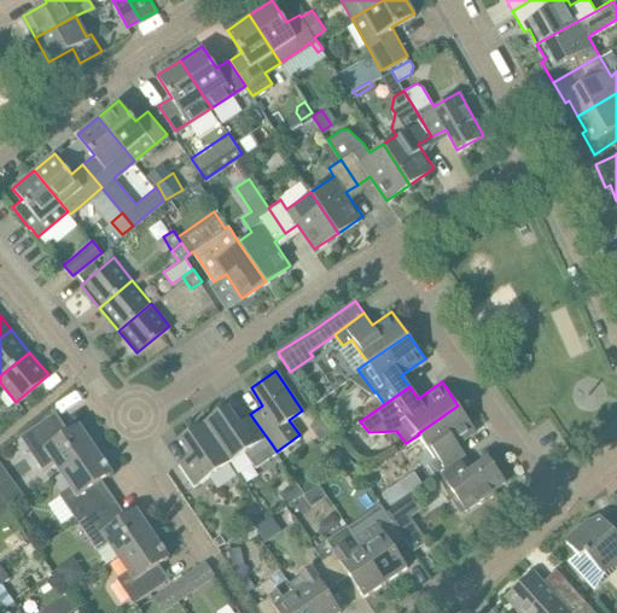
[(272,444),(250,414),(239,421),(227,404),(203,420),(230,460),(244,450),(255,466),(277,451),(272,444)]
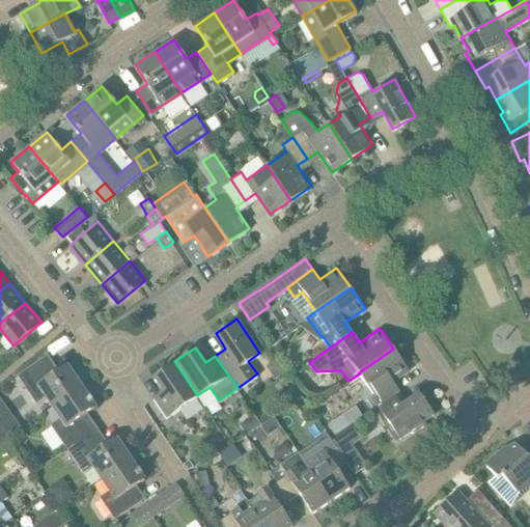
[(366,397),(373,409),(395,393),(388,383),(409,368),(393,349),(359,372),(360,373),(373,392),(366,397)]
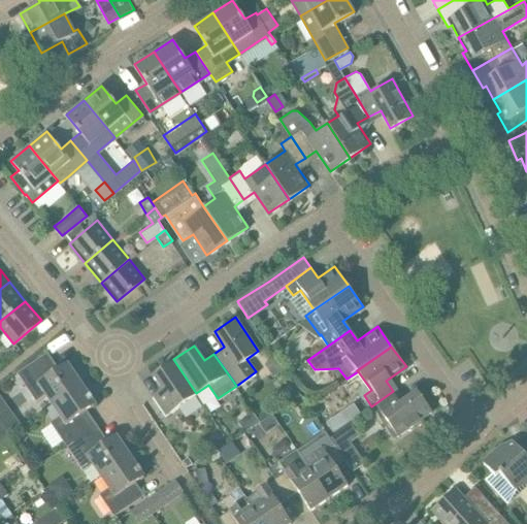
[(43,390),(52,401),(80,382),(67,361),(55,369),(43,353),(17,371),(33,396),(43,390)]
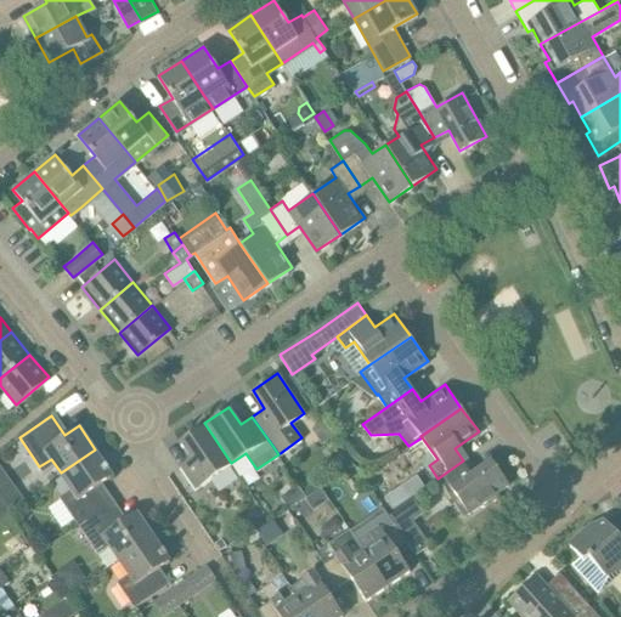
[(231,463),(204,423),(180,440),(192,457),(179,465),(195,488),(214,474),(231,463)]
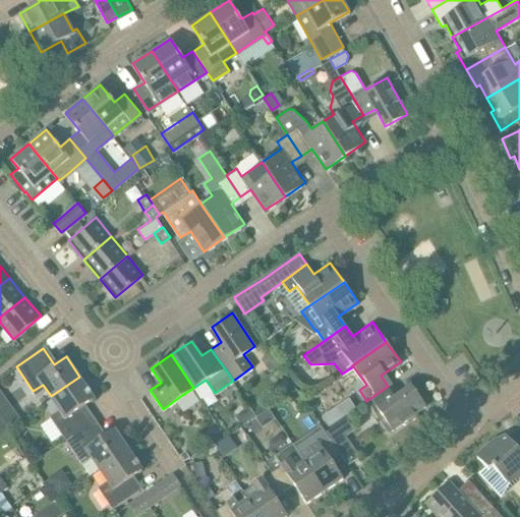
[(49,414),(65,439),(92,420),(81,405),(94,397),(90,392),(92,392),(89,388),(88,389),(79,377),(51,396),(59,408),(49,414)]
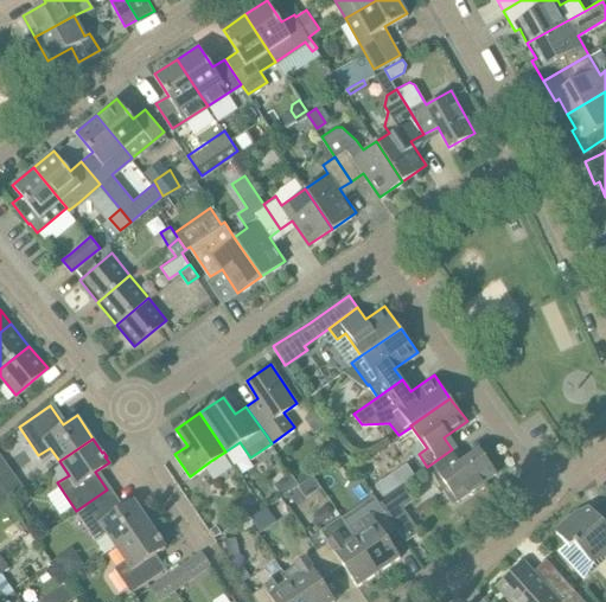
[(452,449),(427,467),(437,479),(440,476),(457,499),(496,471),(479,447),(460,461),(452,449)]
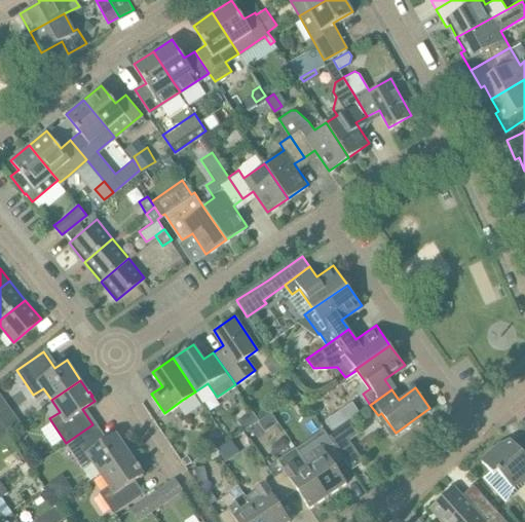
[(0,430),(19,413),(0,393),(0,430)]
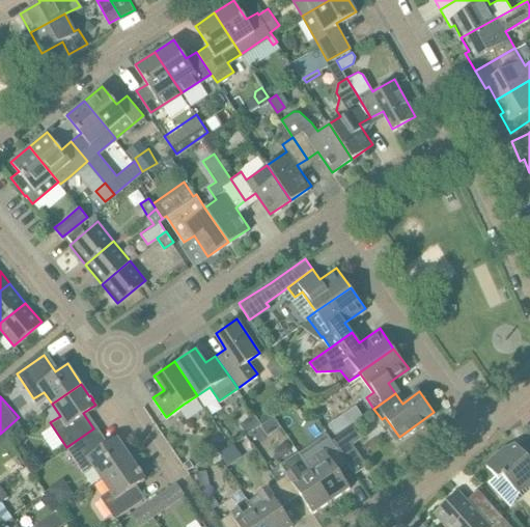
[(335,409),(327,397),(312,408),(322,419),(335,409)]
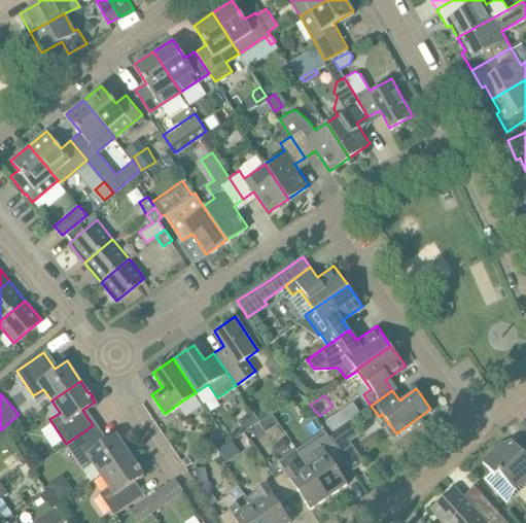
[(342,423),(335,414),(326,419),(332,429),(342,423)]
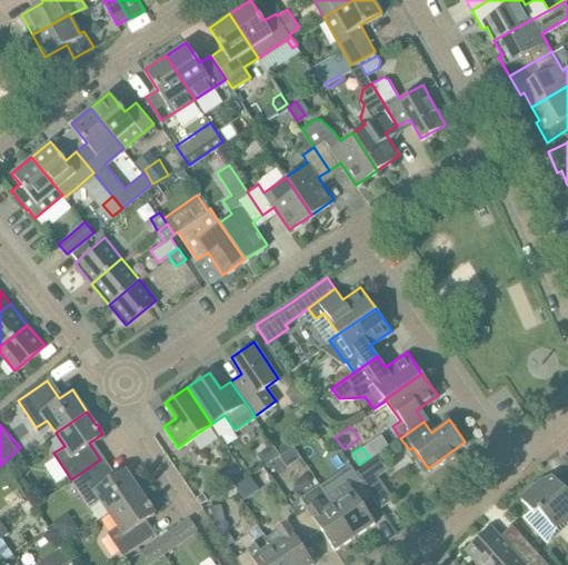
[(392,498),(376,473),(386,467),(377,455),(356,469),(380,506),(392,498)]
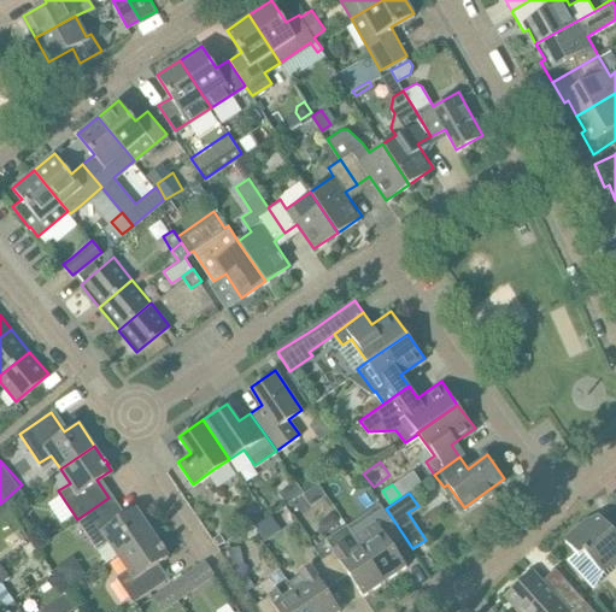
[(107,540),(117,553),(151,530),(135,506),(122,516),(109,498),(77,519),(95,547),(107,540)]
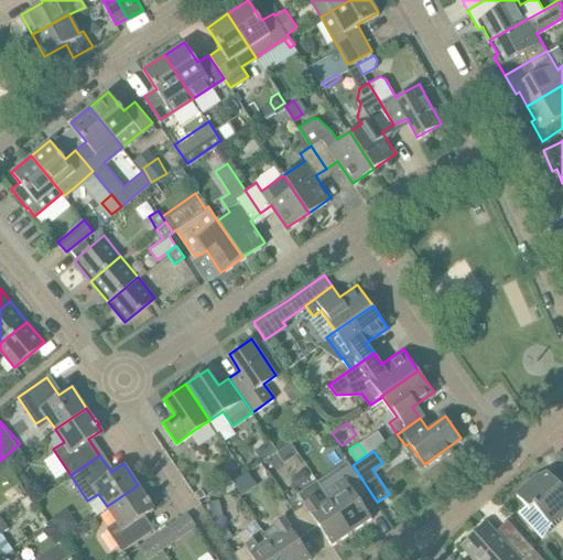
[(348,461),(318,482),(329,498),(352,530),(371,516),(357,496),(367,490),(360,478),(355,471),(354,469),(348,461)]
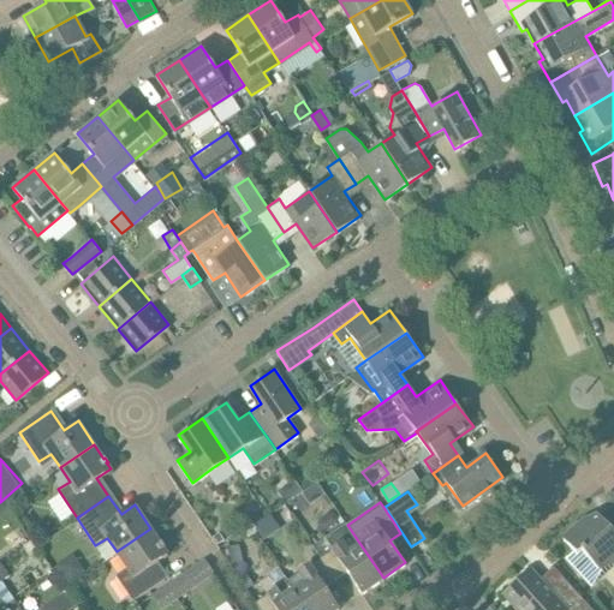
[(613,562),(613,508),(597,525),(590,516),(582,519),(562,537),(573,549),(565,556),(590,584),(603,573),(613,562)]
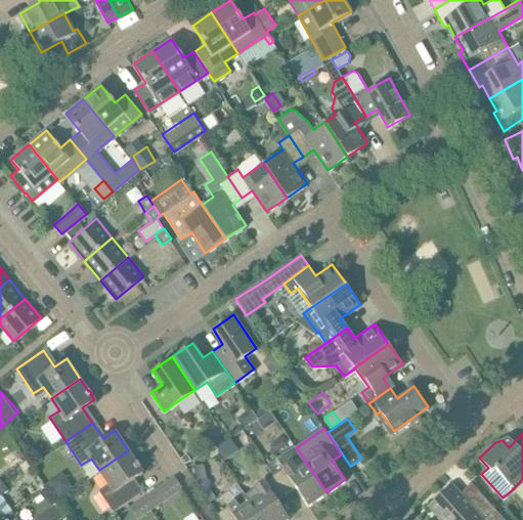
[(325,492),(306,463),(294,444),(266,463),(272,473),(286,492),(295,485),(307,505),(325,492)]
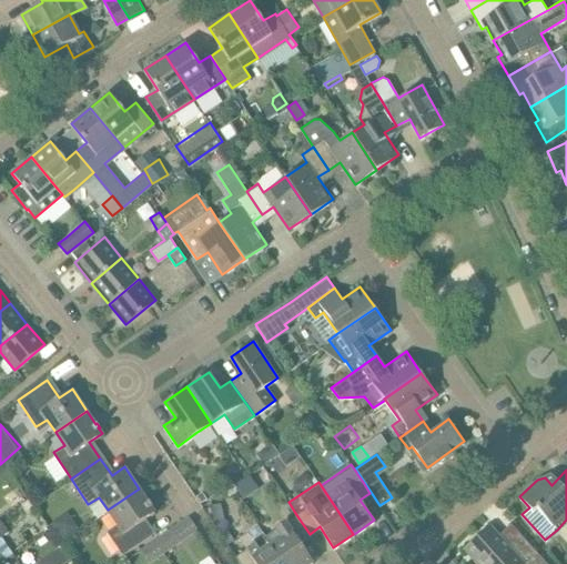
[(139,489),(108,510),(117,523),(105,530),(122,554),(133,546),(151,534),(141,520),(154,511),(151,505),(152,504),(150,501),(148,502),(139,489)]
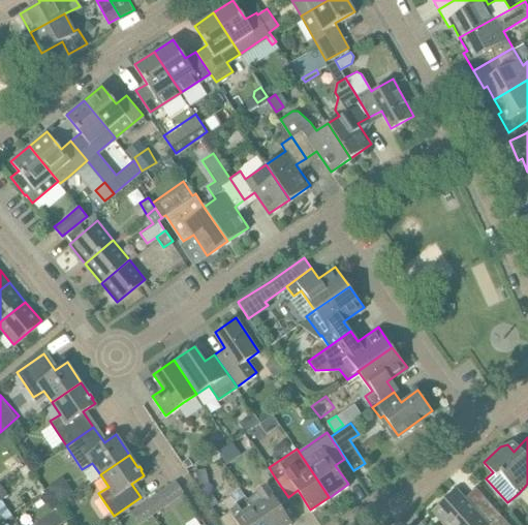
[(26,462),(19,467),(25,475),(32,471),(26,462)]
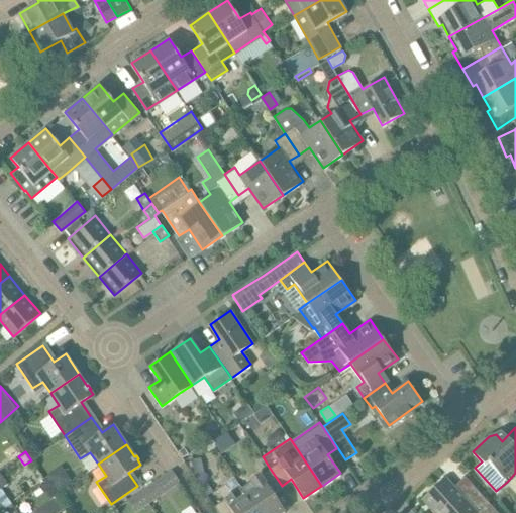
[(198,456),(189,458),(193,473),(202,470),(198,456)]
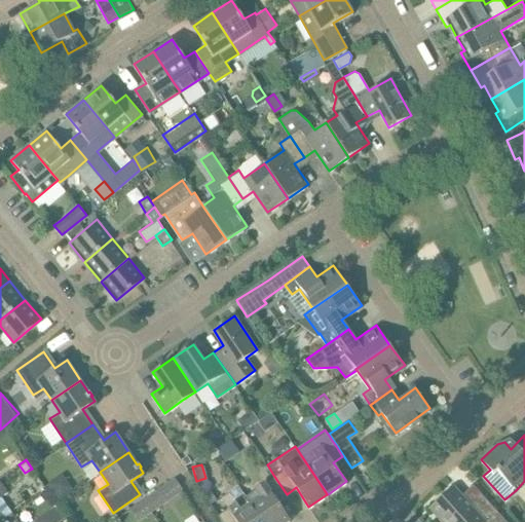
[(44,482),(55,499),(74,486),(63,470),(44,482)]
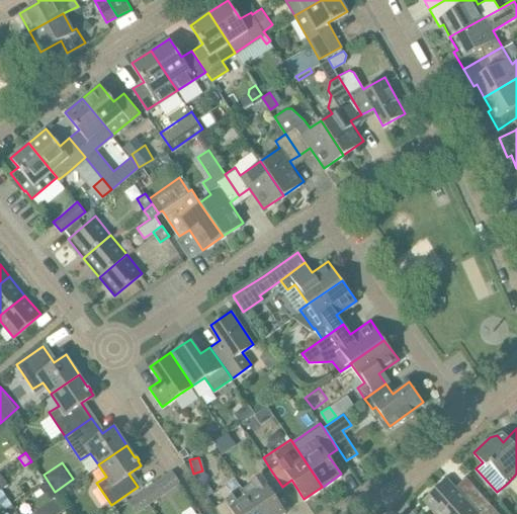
[(251,480),(242,487),(247,495),(260,513),(281,513),(285,511),(273,493),(282,487),(269,467),(251,480)]
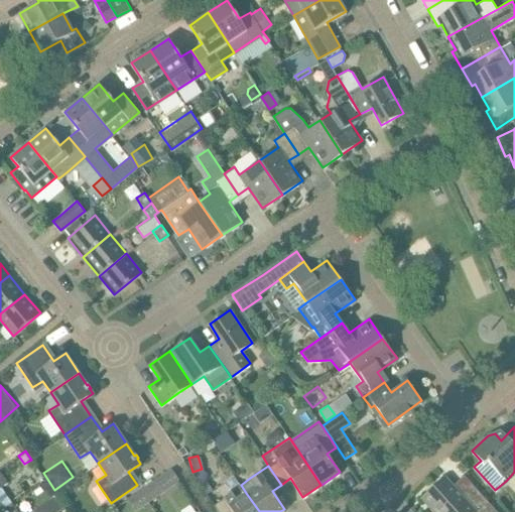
[(11,501),(1,485),(6,481),(0,471),(0,508),(3,507),(11,501)]
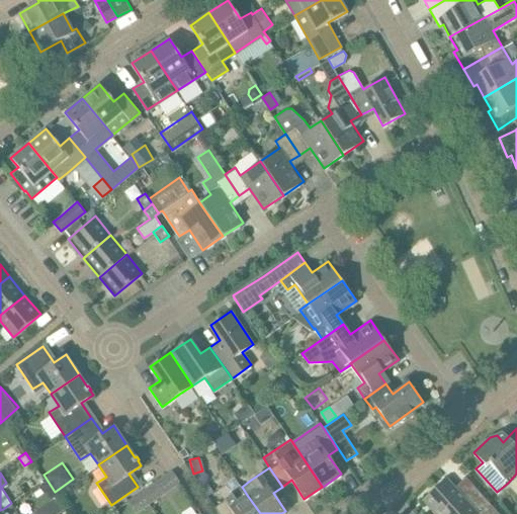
[(499,513),(500,513),(480,491),(465,476),(454,486),(446,478),(425,496),(433,504),(430,507),(436,513),(499,513)]
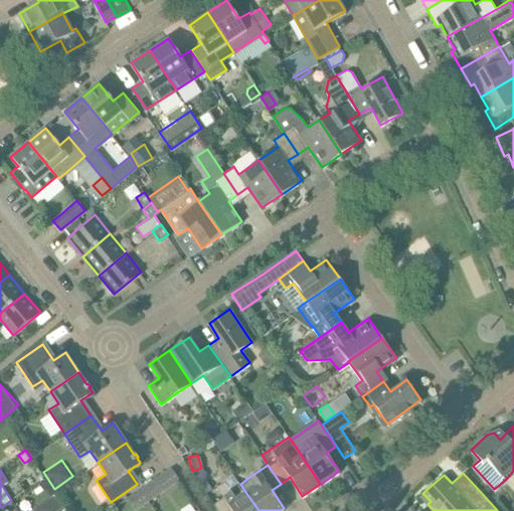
[(259,510),(245,492),(236,498),(231,490),(213,502),(218,510),(259,510)]
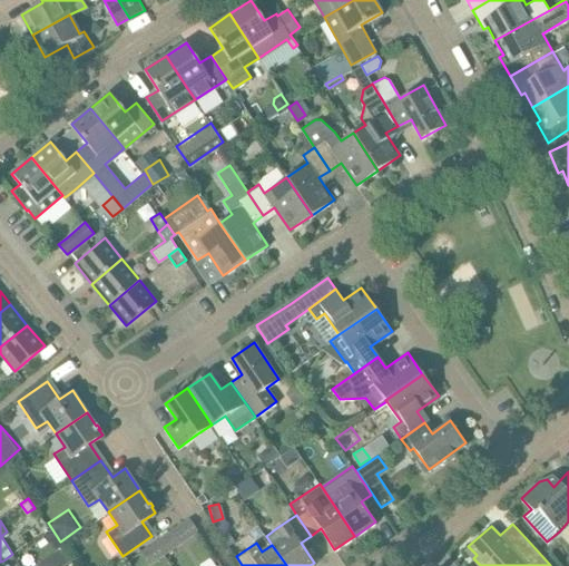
[(62,545),(36,560),(38,565),(57,565),(70,558),(62,545)]
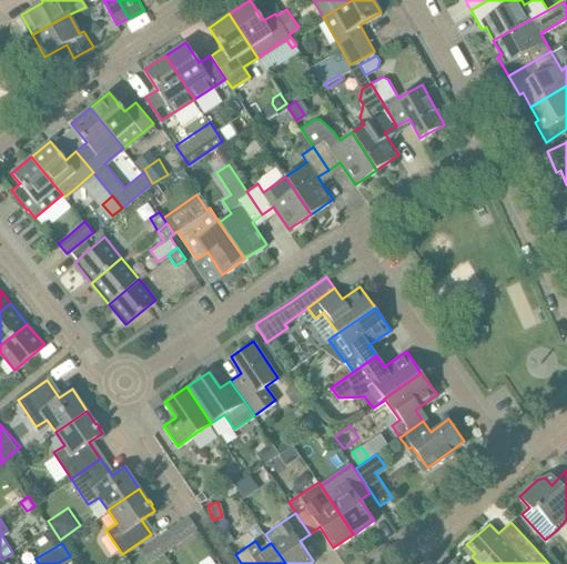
[(3,559),(0,560),(0,563),(20,563),(12,552),(3,559)]
